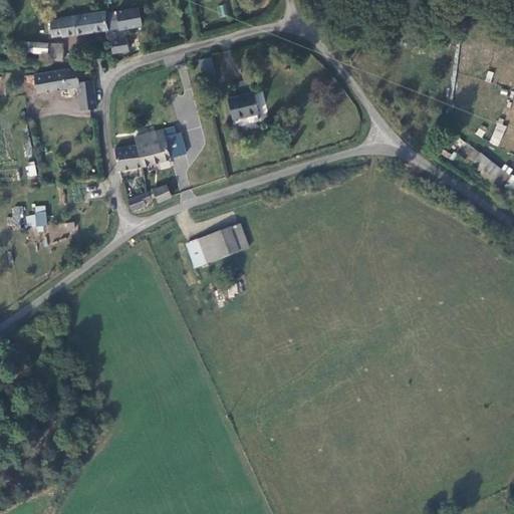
[(226,4),(218,6),(221,17),(229,15),(226,4)]
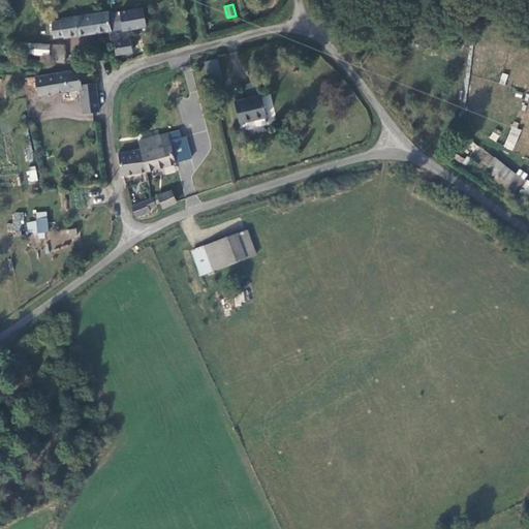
[(143,9),(121,13),(124,30),(114,32),(117,57),(132,54),(128,31),(147,28),(143,9)]
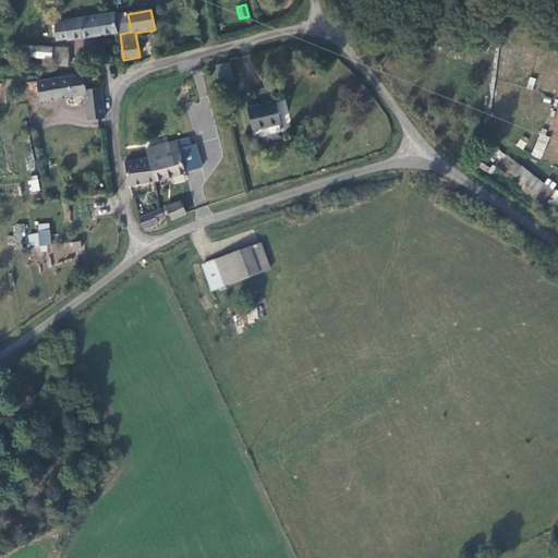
[(128,14),(117,15),(120,34),(131,32),(128,14)]
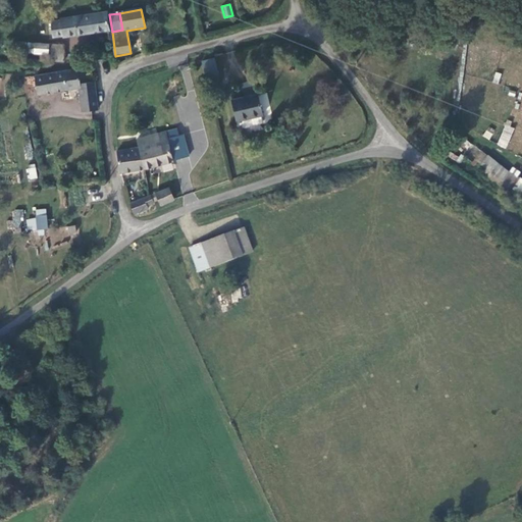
[(108,33),(104,14),(57,23),(57,25),(48,28),(51,42),(60,40),(60,42),(108,33)]
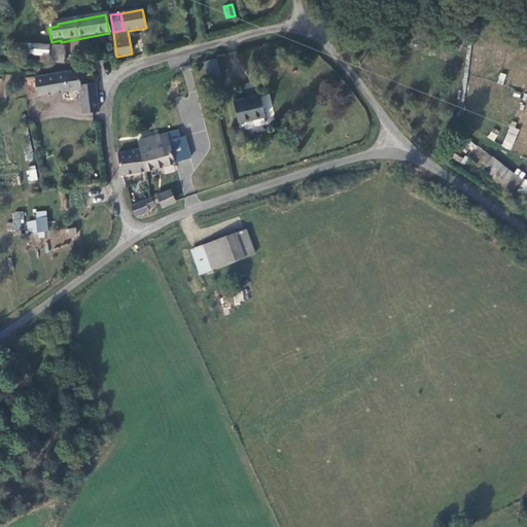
[(34,50),(34,63),(47,63),(48,50),(34,50)]
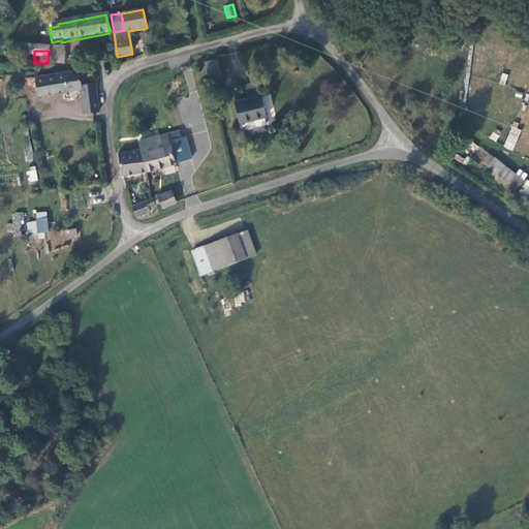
[(49,51),(48,63),(63,63),(63,51),(49,51)]
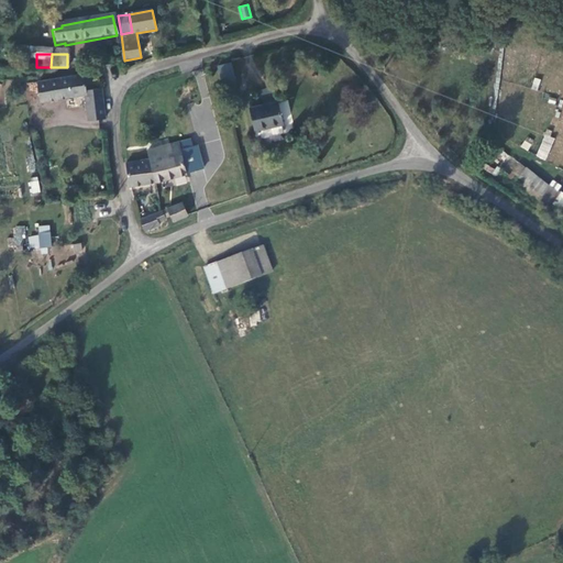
[(229,69),(216,72),(220,89),(233,86),(229,69)]
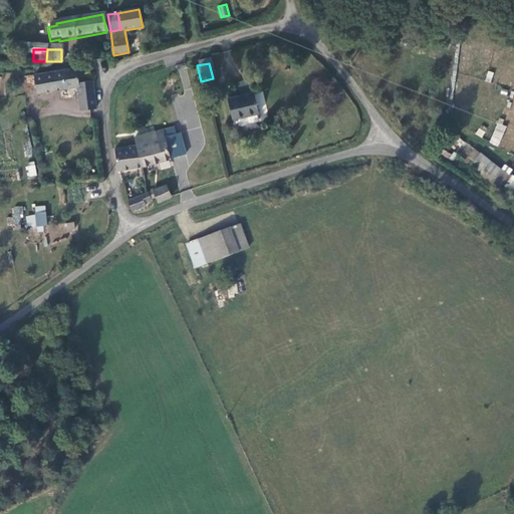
[(79,90),(82,113),(97,110),(96,104),(93,84),(86,85),(85,74),(75,72),(34,78),(38,96),(79,90)]
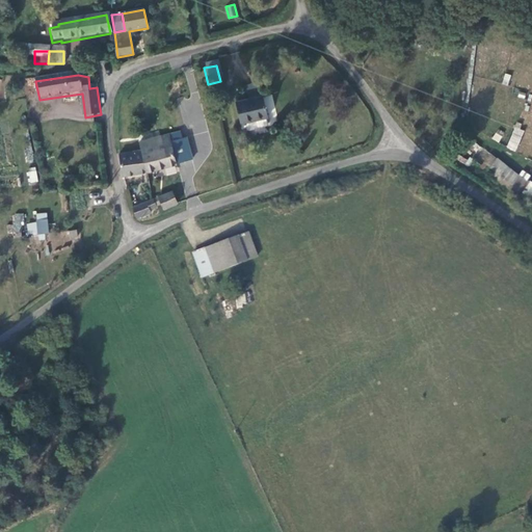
[(264,100),(238,106),(243,128),(269,122),(264,100)]
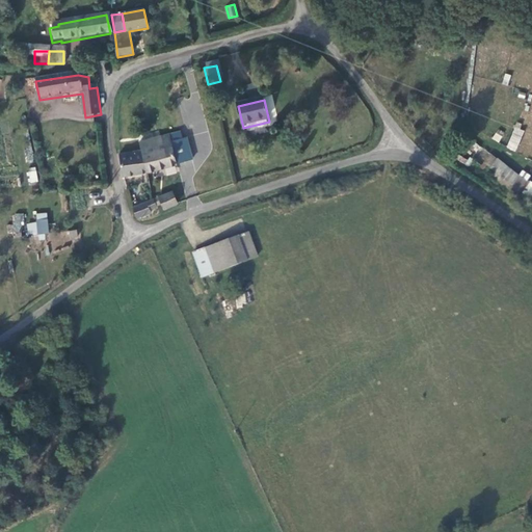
[(506,148),(515,152),(525,131),(515,127),(506,148)]
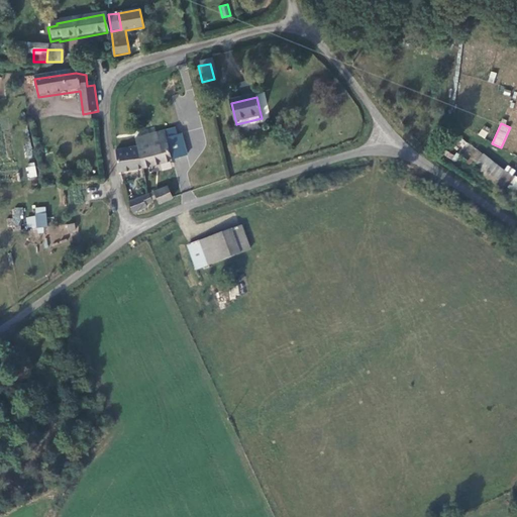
[(136,141),(138,149),(143,172),(188,159),(181,136),(177,138),(175,132),(136,141)]
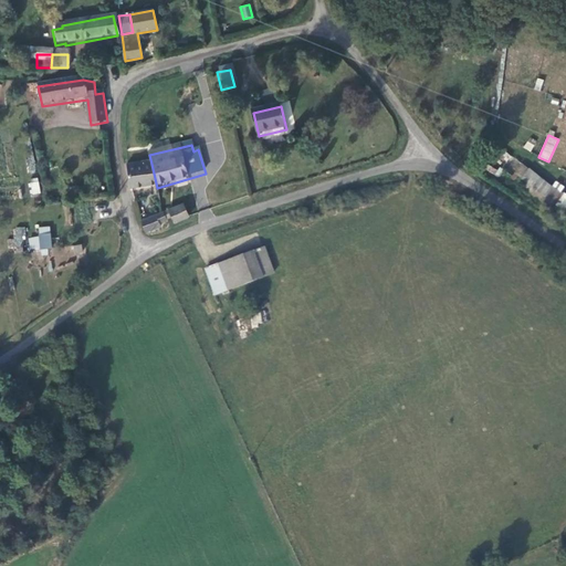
[(133,192),(157,188),(152,164),(128,168),(133,192)]
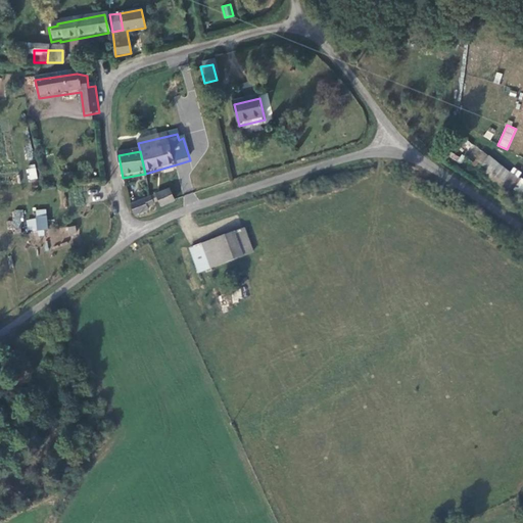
[(464,160),(490,182),(496,173),(470,152),(464,160)]
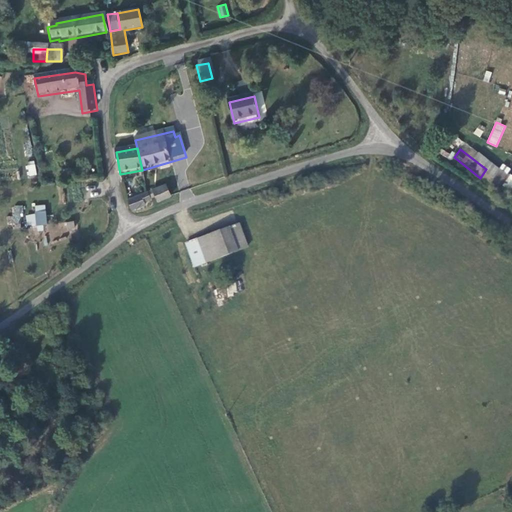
[(35,162),(25,163),(27,177),(36,176),(35,162)]
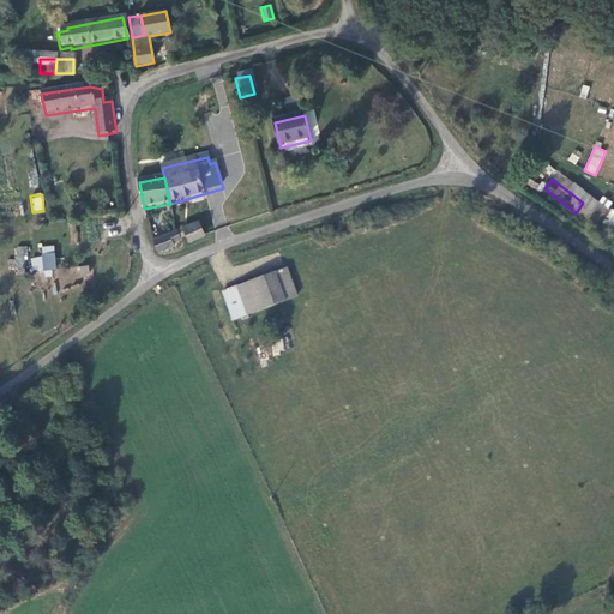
[(182,232),(188,247),(205,241),(200,226),(182,232)]
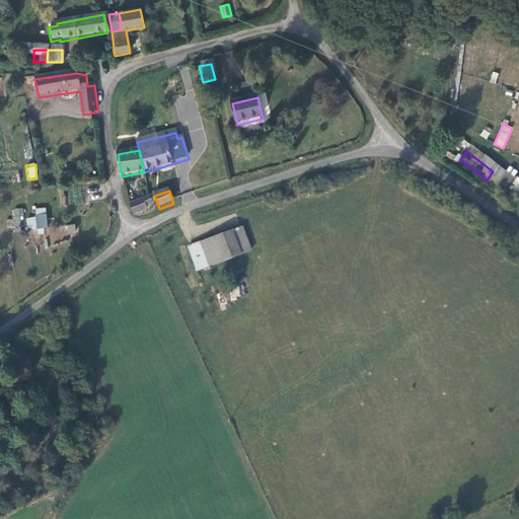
[(149,199),(129,207),(133,217),(147,212),(146,209),(152,206),(149,199)]
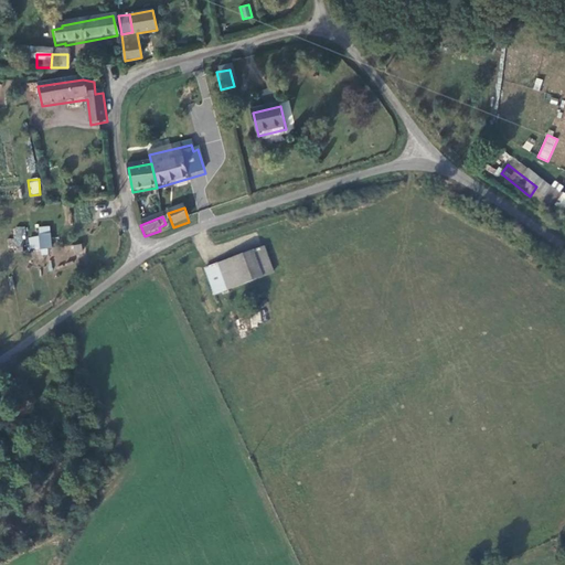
[(13,238),(10,238),(9,247),(22,249),(24,227),(14,226),(13,238)]
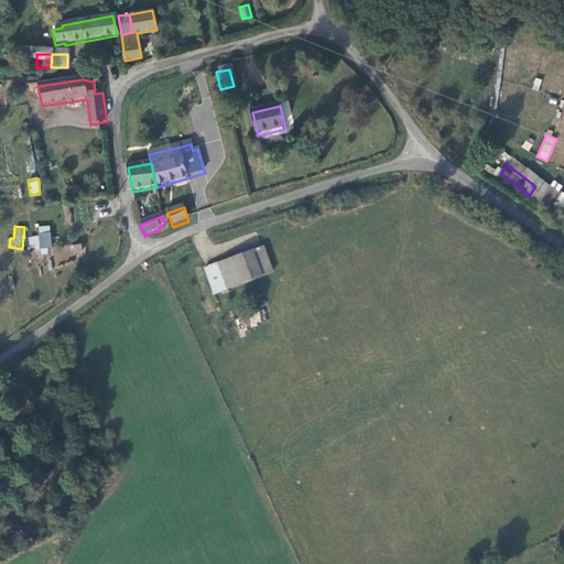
[(40,236),(29,237),(30,247),(41,247),(41,249),(53,248),(50,226),(39,227),(40,236)]
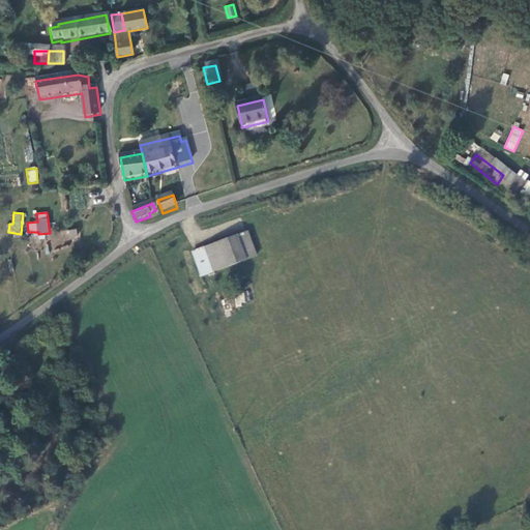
[(69,237),(78,236),(77,228),(67,230),(69,237)]
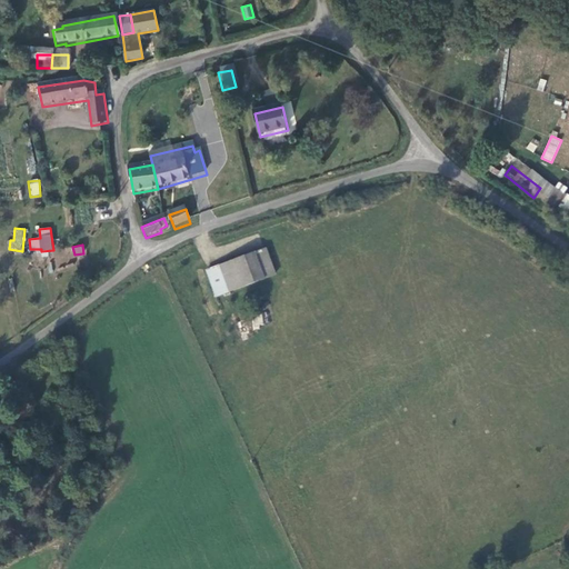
[(263,253),(252,258),(261,282),(273,277),(263,253)]
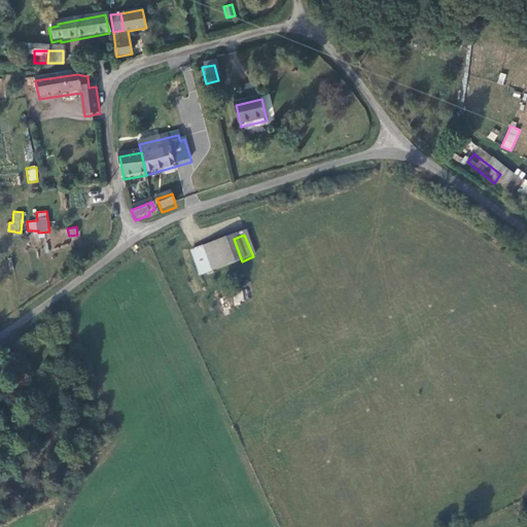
[(234,239),(202,252),(211,274),(242,261),(234,239)]
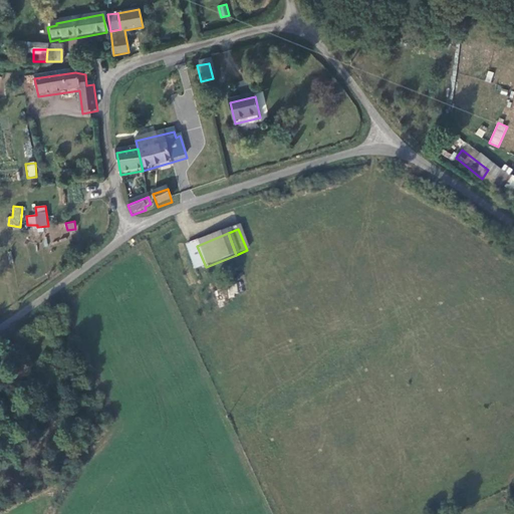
[(197,246),(185,251),(194,272),(206,267),(197,246)]
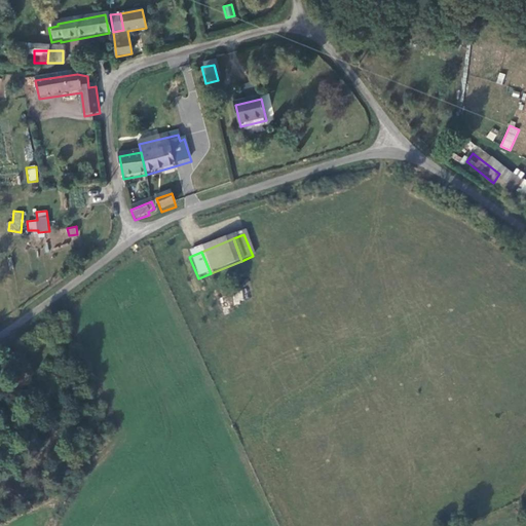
[(221,297),(223,306),(243,302),(242,293),(221,297)]
